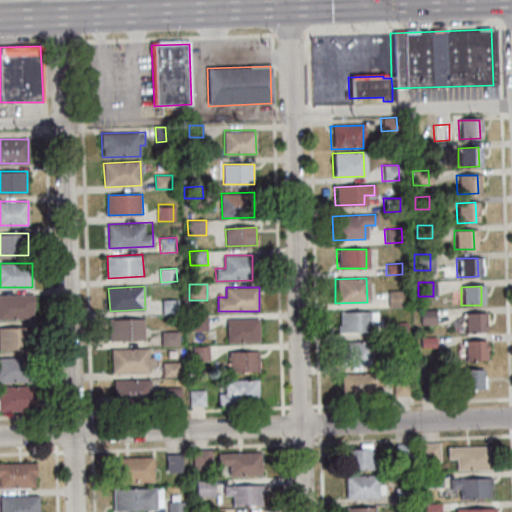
[(386,291),(386,306),(400,305),(400,291),(386,291)]
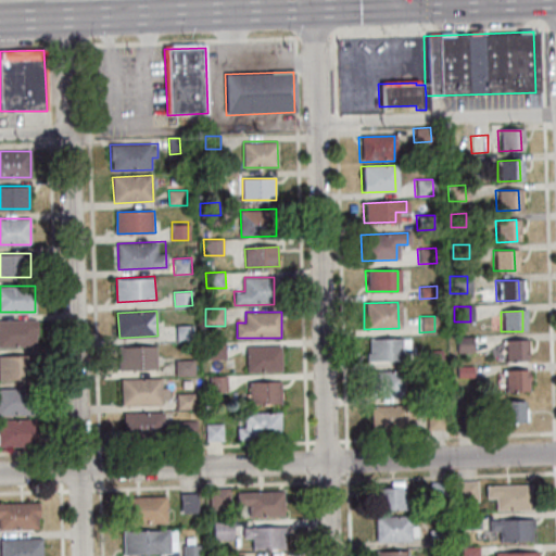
[(0,346),(37,346),(37,320),(0,320),(0,346)]
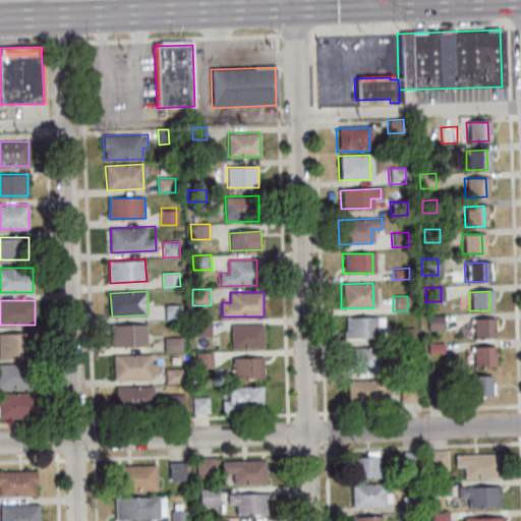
[(166,305),(180,305),(180,320),(166,321),(166,305)]
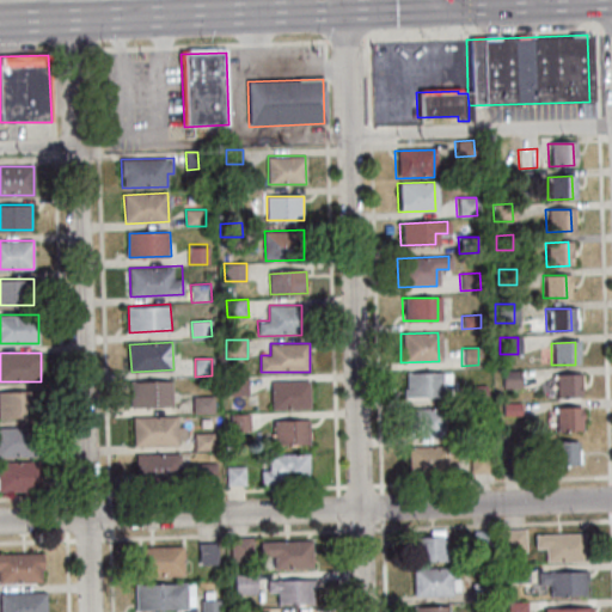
[(500,372),(501,387),(518,387),(518,372),(500,372)]
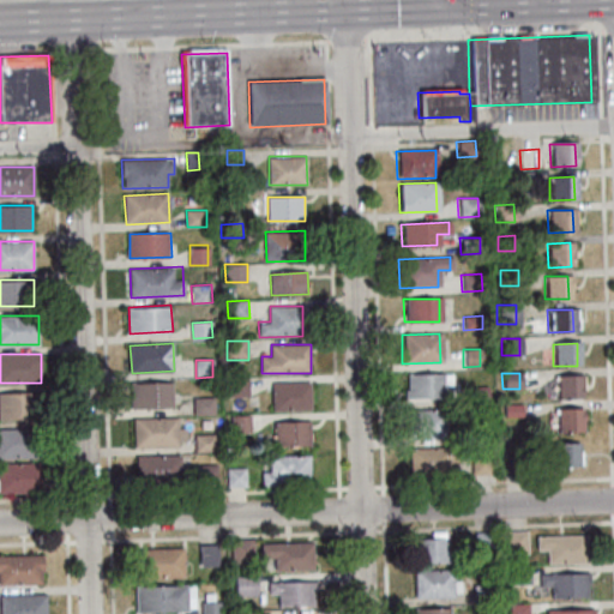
[(403,399),(403,391),(405,391),(405,375),(449,374),(450,385),(440,386),(440,398),(403,399)]
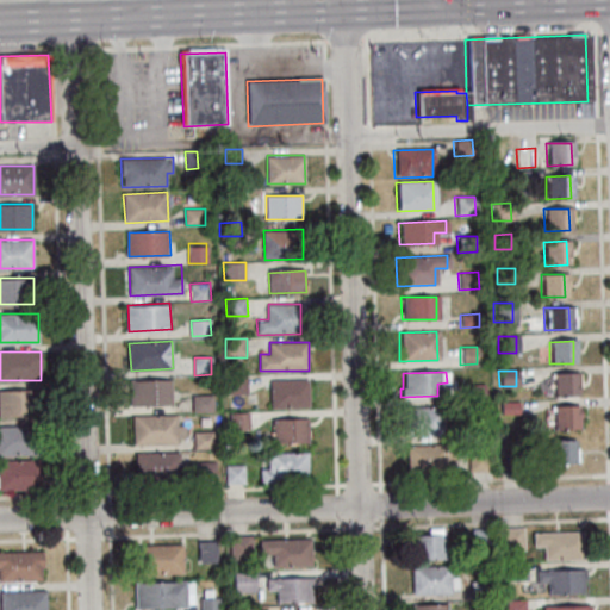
[(552,374),(574,373),(576,396),(552,396),(552,374)]
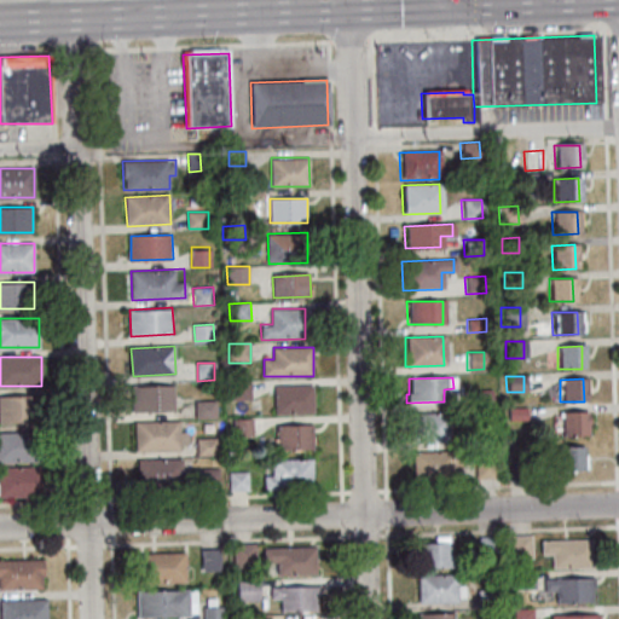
[(231,380),(252,380),(252,398),(231,399),(231,380)]
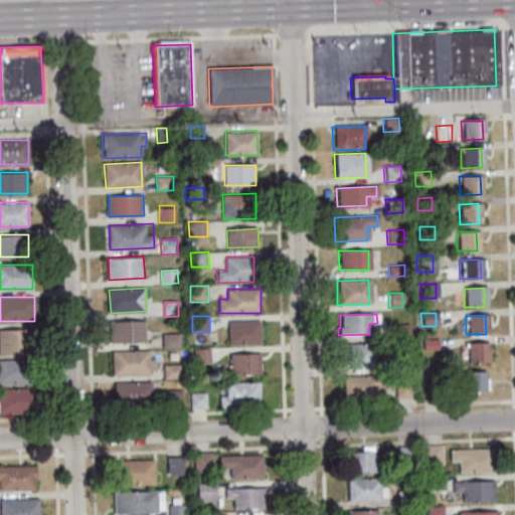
[(110,321),(145,320),(145,341),(110,342),(110,321)]
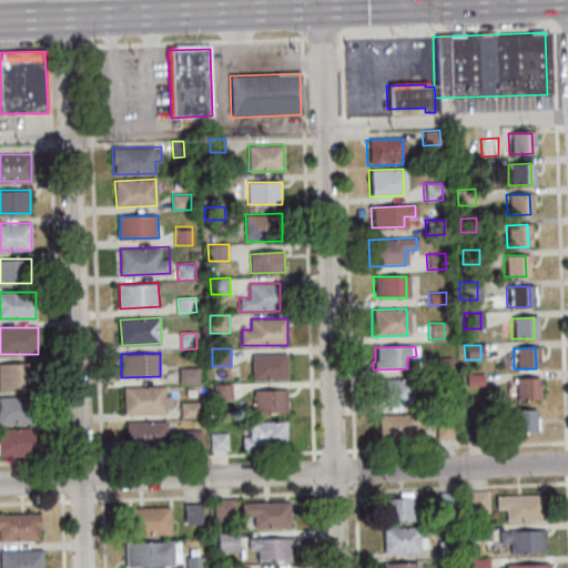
[(252,355),(287,354),(288,381),(253,382),(252,355)]
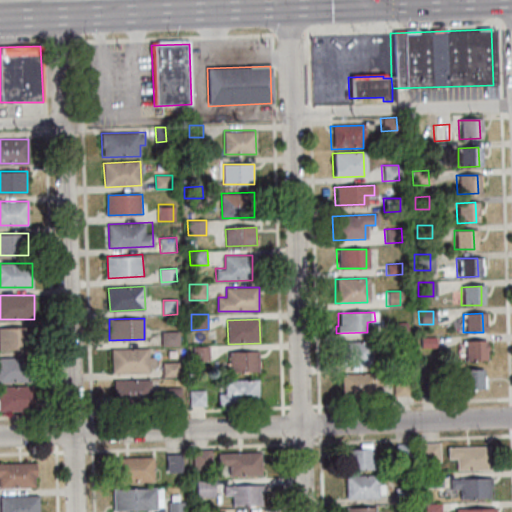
[(389,323),(390,336),(404,336),(404,323),(389,323)]
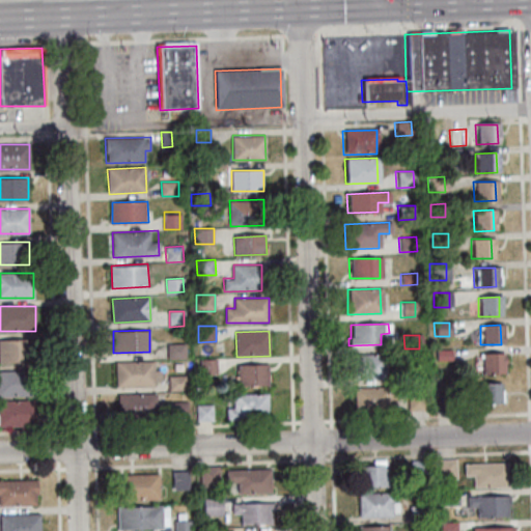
[(0,340),(0,362),(28,362),(28,340),(0,340)]
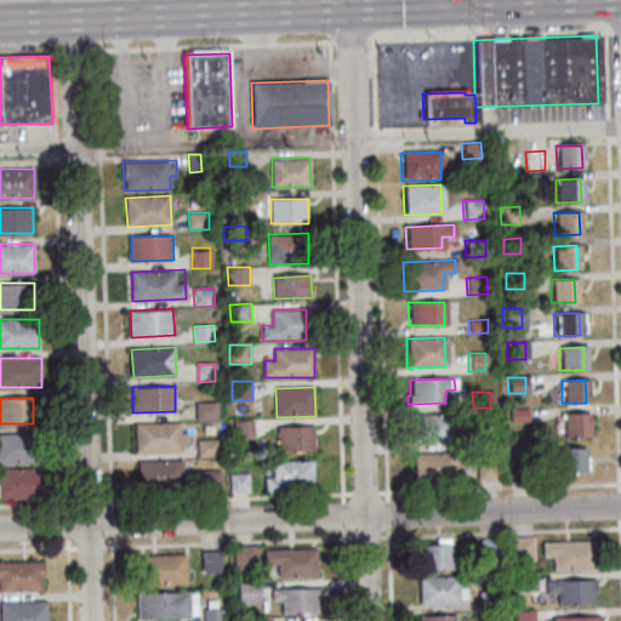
[(197,402),(220,402),(220,420),(197,420),(197,402)]
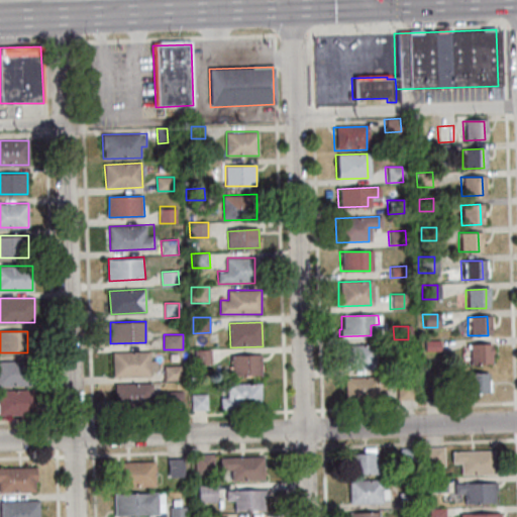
[(423,340),(423,352),(437,352),(437,340),(423,340)]
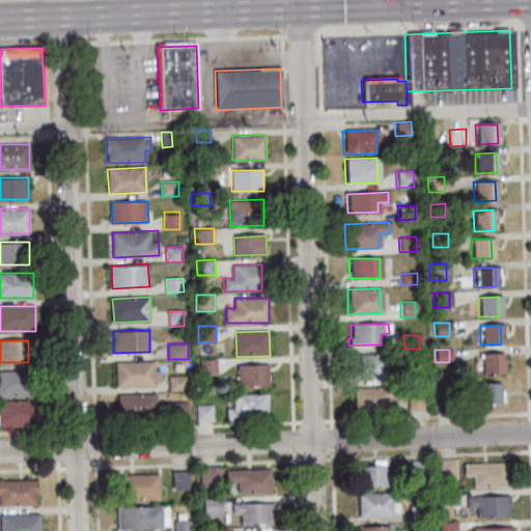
[(352,380),(352,356),(383,354),(384,379),(352,380)]
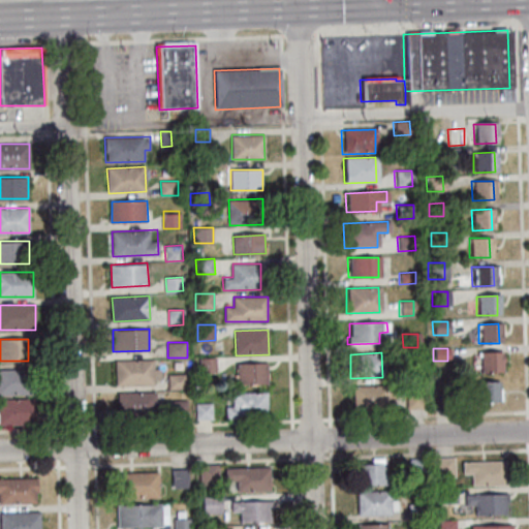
[(478,352),(499,352),(500,372),(479,373),(478,352)]
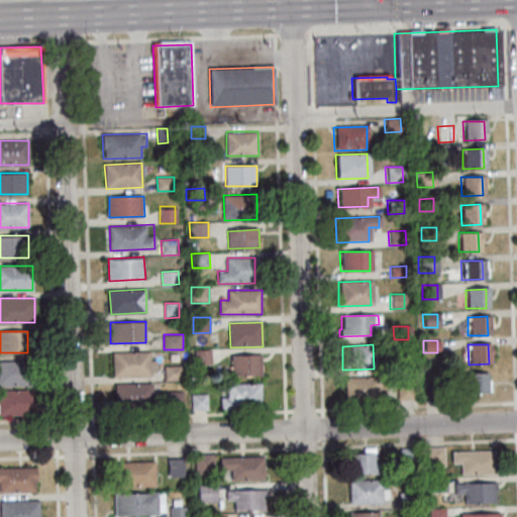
[(194,349),(210,349),(211,364),(195,365),(194,349)]
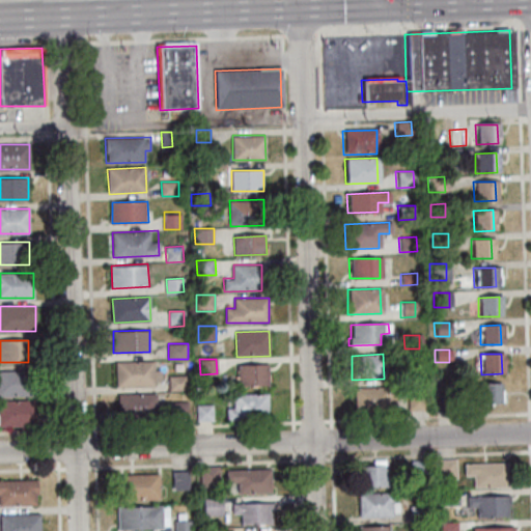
[(116,361),(155,360),(156,385),(117,387),(116,361)]
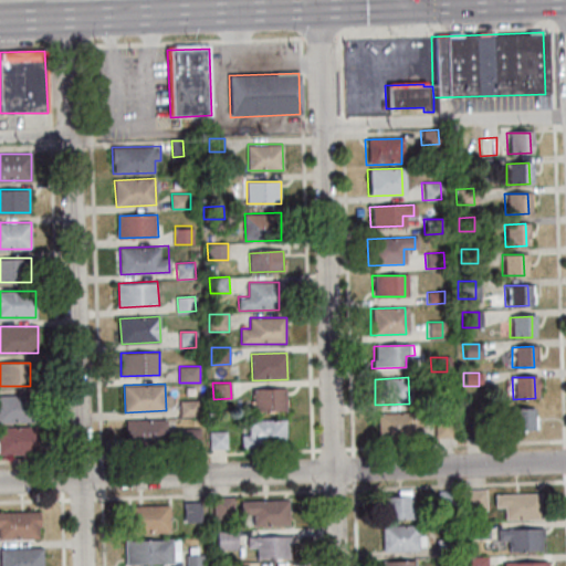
[(252,389),(287,388),(289,411),(253,412),(252,389)]
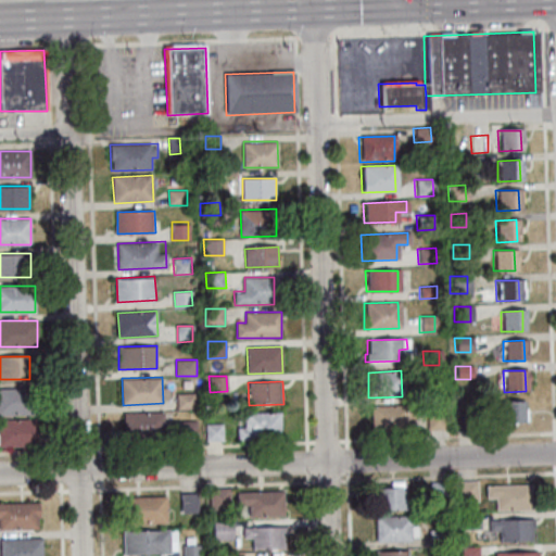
[(414,387),(414,402),(431,401),(431,387),(414,387)]
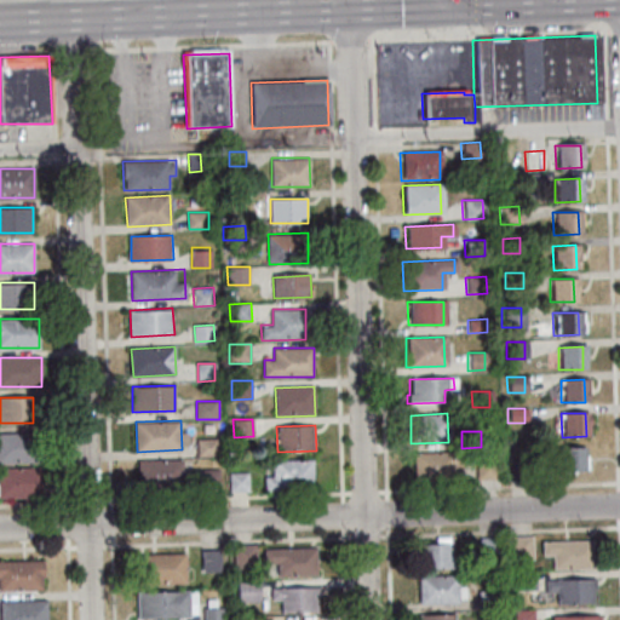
[(0,434),(0,461),(36,461),(36,434),(0,434)]
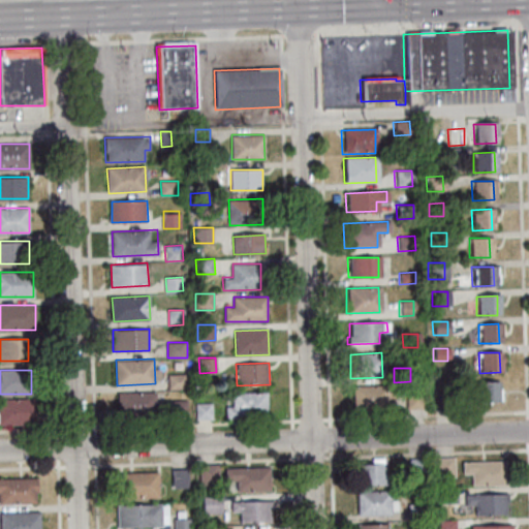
[(168,374),(186,373),(187,389),(169,390),(168,374)]
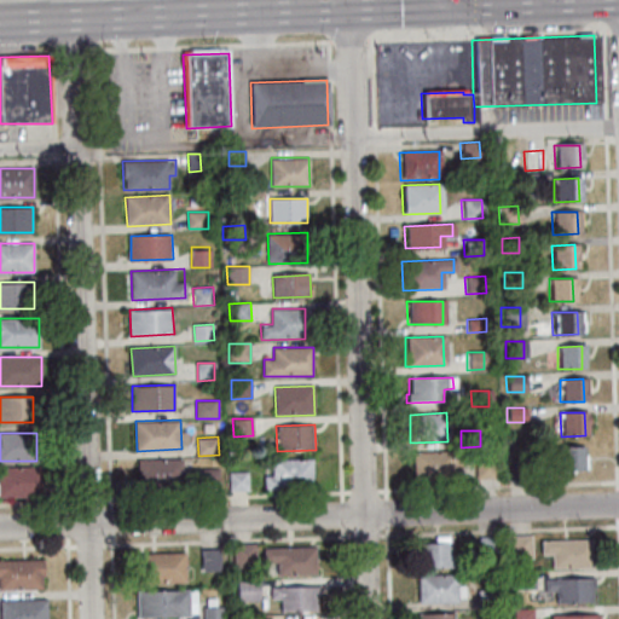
[(580,446),(582,469),(557,470),(556,447),(580,446)]
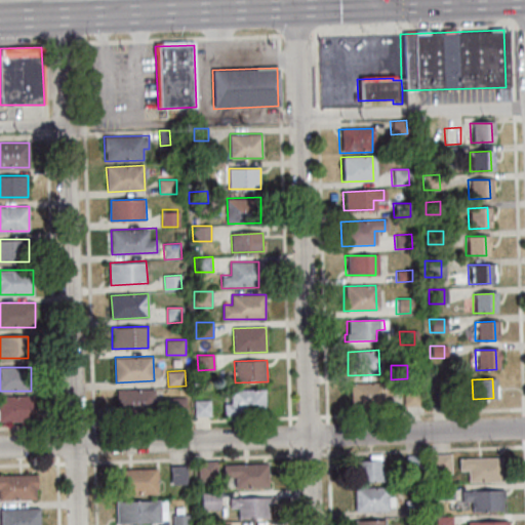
[(382,405),(351,406),(350,384),(391,381),(391,394),(382,395),(382,405)]
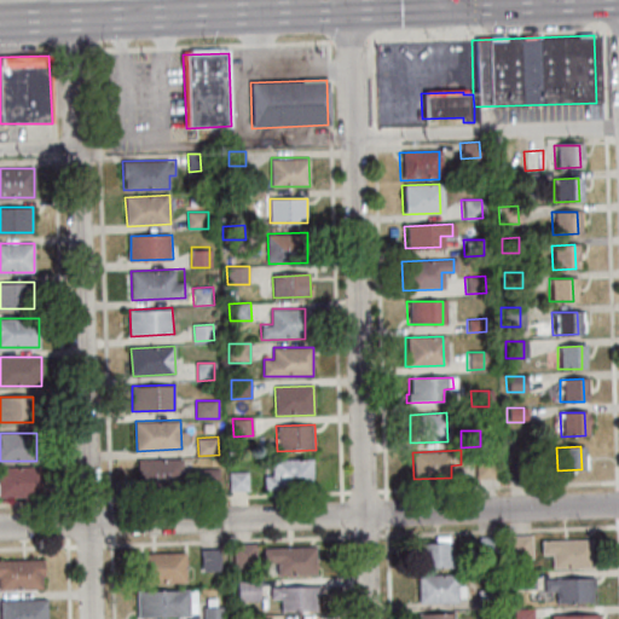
[(139,458),(184,457),(185,484),(140,486),(139,458)]
